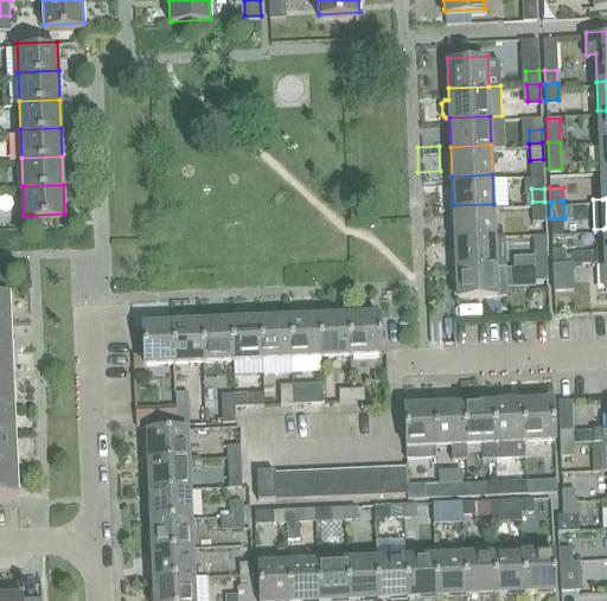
[(544,202),(532,202),(532,218),(545,218),(544,202)]
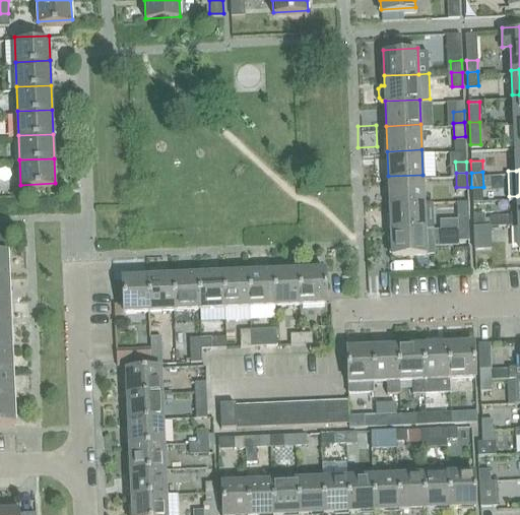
[(388,176),(389,201),(424,200),(423,175),(388,176)]
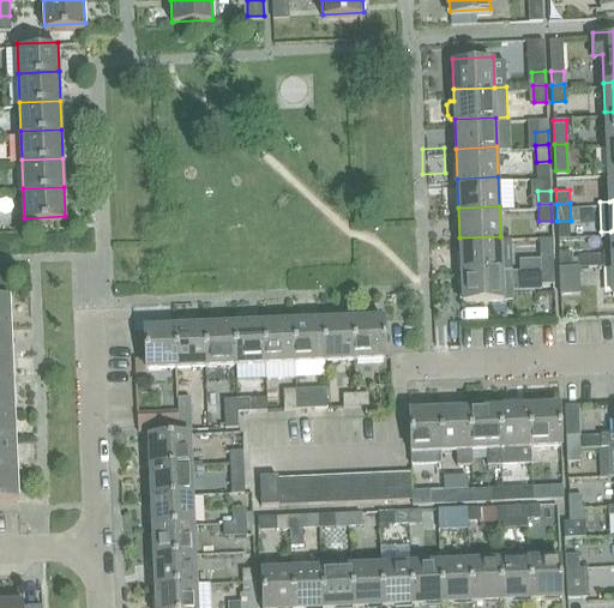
[(500,236),(459,238),(461,268),(501,265),(512,265),(511,235),(500,236)]
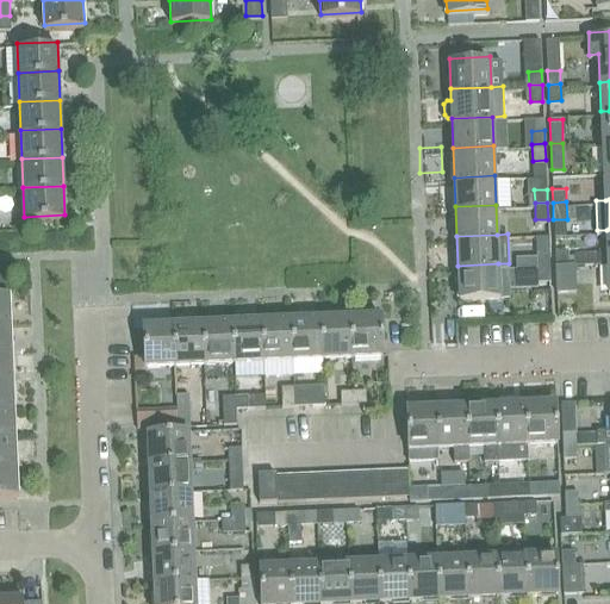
[(537,262),(549,261),(549,248),(536,249),(537,262)]
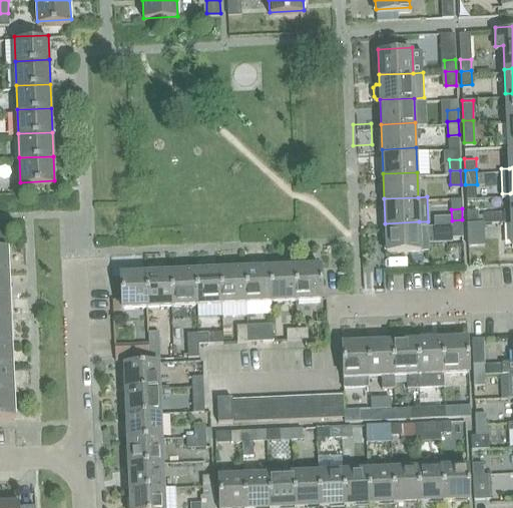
[(467,219),(478,219),(478,208),(467,208),(467,219)]
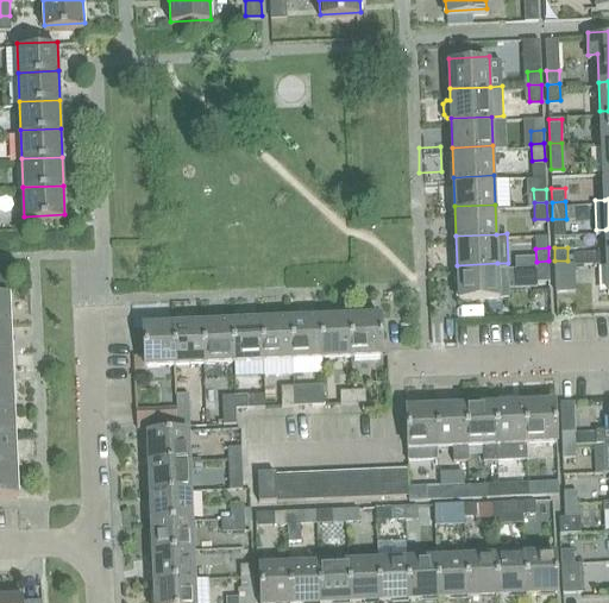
[(548,261),(537,262),(537,277),(550,277),(548,261)]
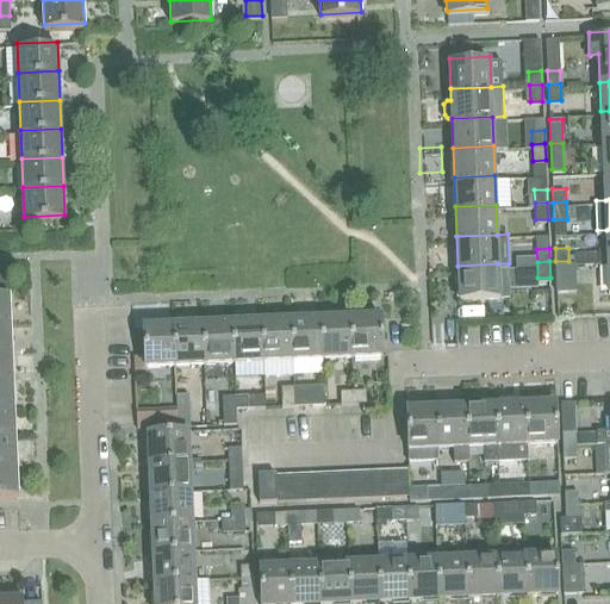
[(574,261),(568,261),(555,261),(556,290),(576,288),(574,261)]
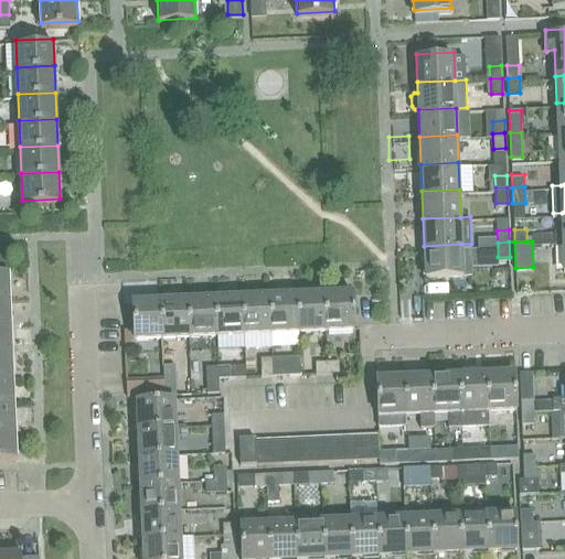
[(461,244),(424,246),(425,273),(464,272),(461,244)]
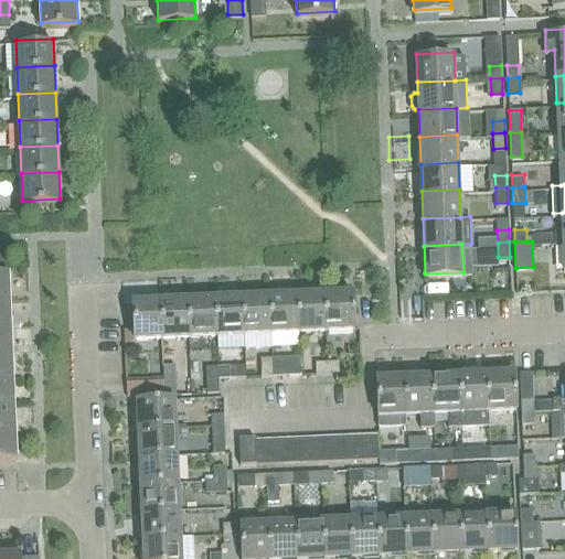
[(0,269),(0,297),(10,297),(8,269),(0,269)]
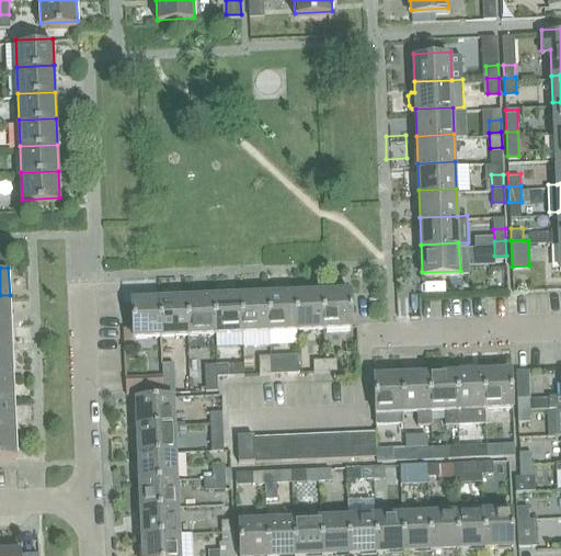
[(350,287),(322,288),(323,326),(352,325),(350,287)]
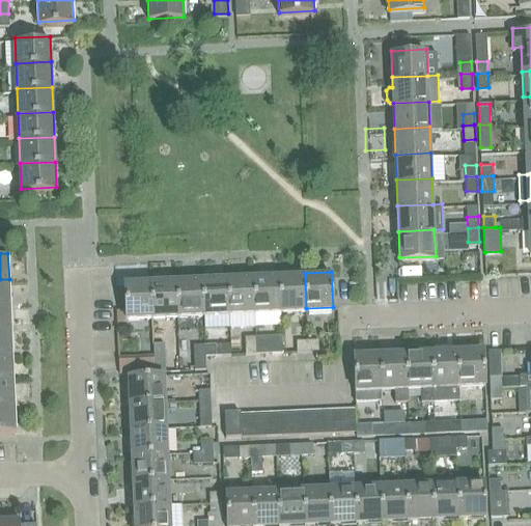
[(305,273),(279,274),(281,309),(306,308),(305,273)]
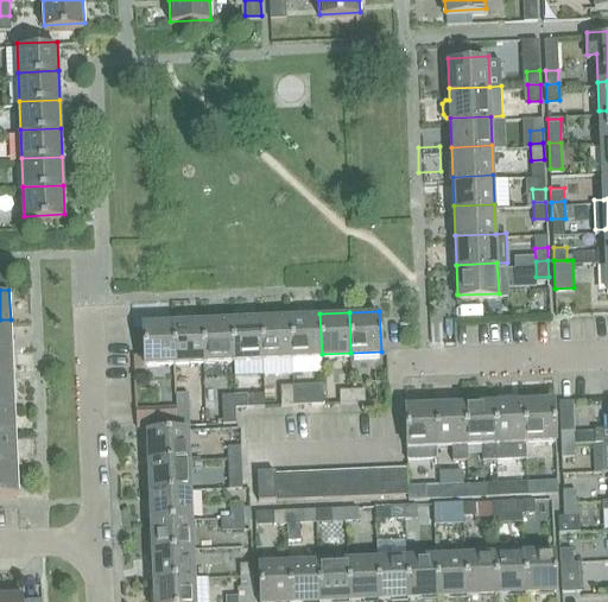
[(320,314),(290,315),(292,355),(322,354),(320,314)]
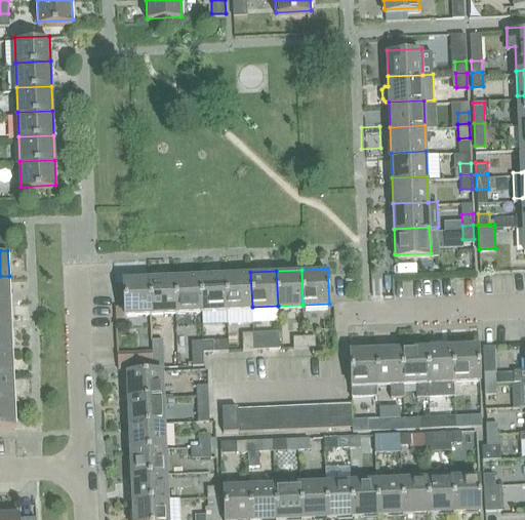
[(250,272),(226,274),(227,309),(252,307),(250,272)]
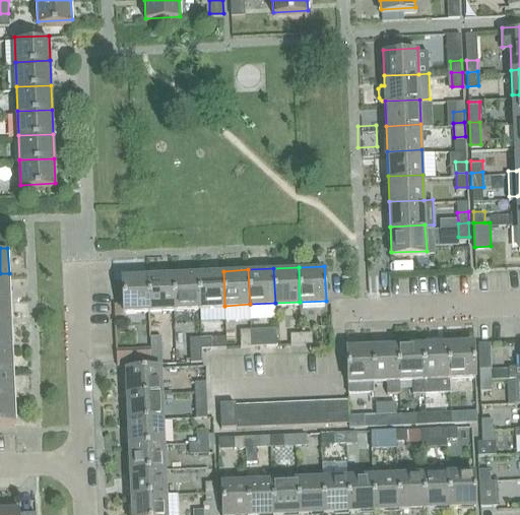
[(223,271),(198,272),(199,307),(224,306),(223,271)]
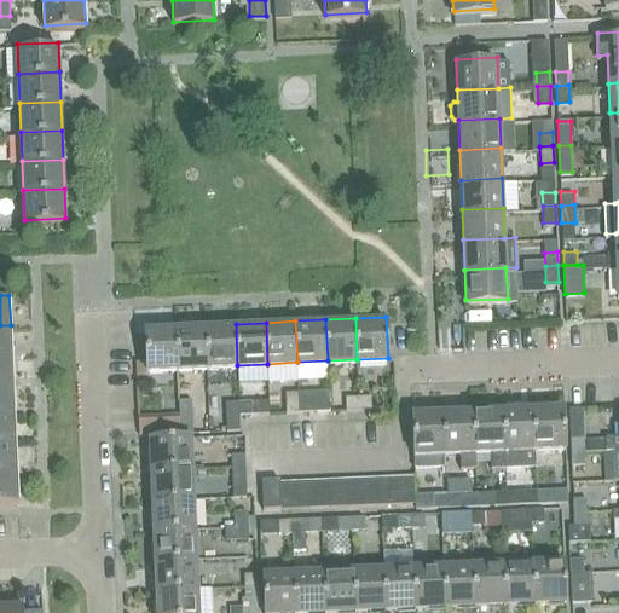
[(236,324),(206,325),(207,366),(237,365),(236,324)]
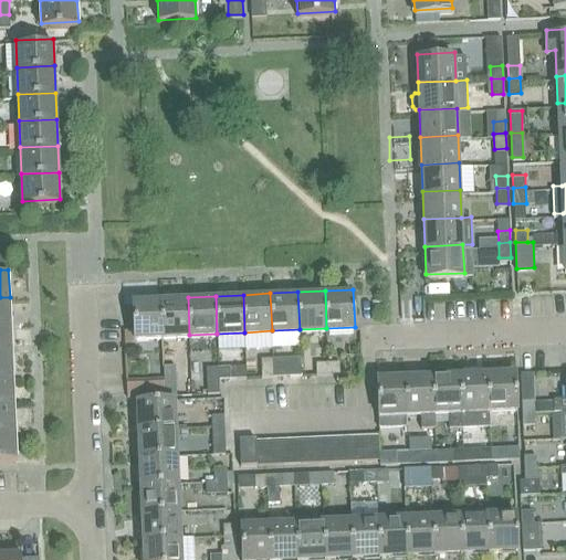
[(0,297),(0,324),(11,324),(10,297),(0,297)]
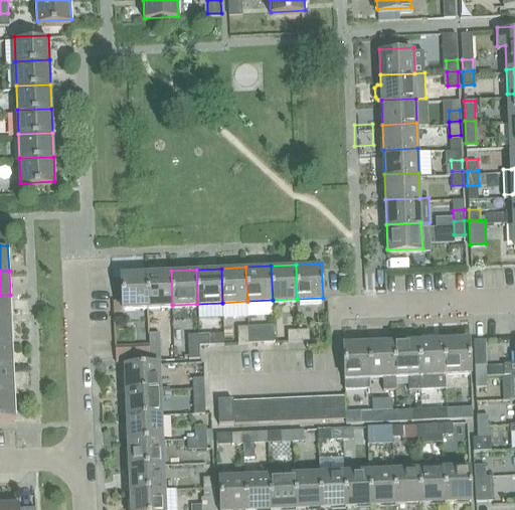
[(171,271),(146,272),(148,306),(172,305),(171,271)]
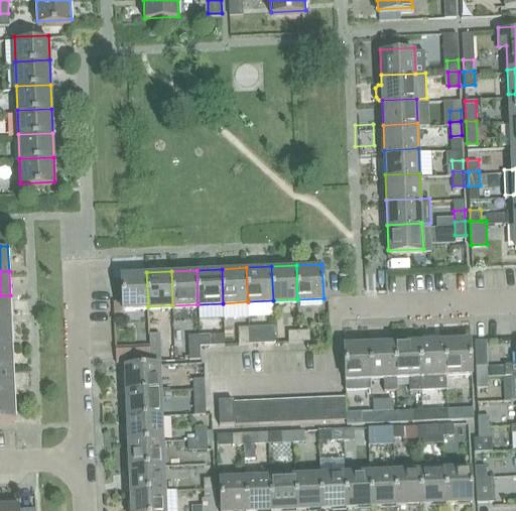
[(148,306),(146,272),(121,273),(122,307),(148,306)]
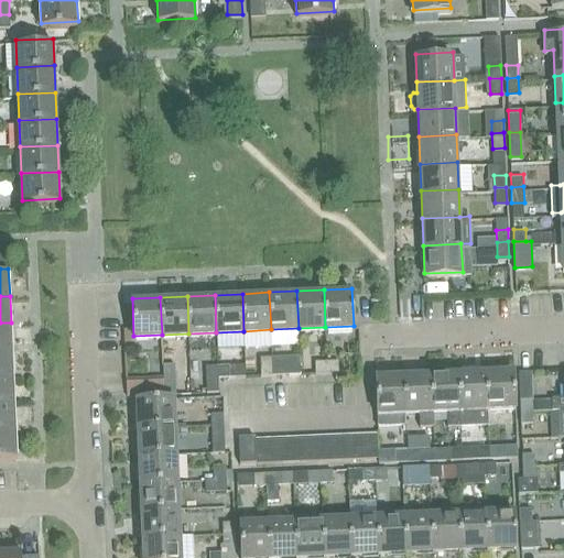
[(99,316),(100,334),(116,332),(115,316),(99,316)]
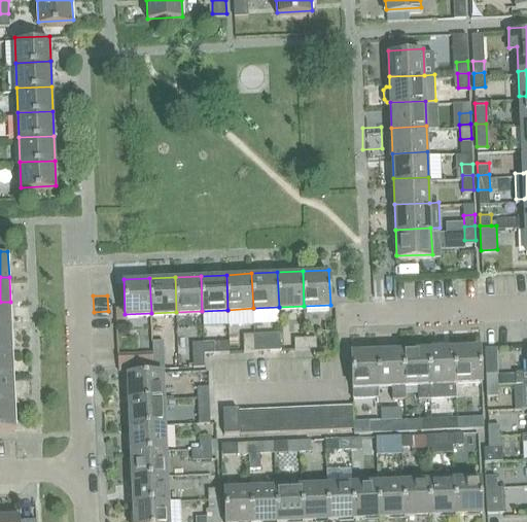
[(0,302),(0,326),(11,326),(10,302),(0,302)]
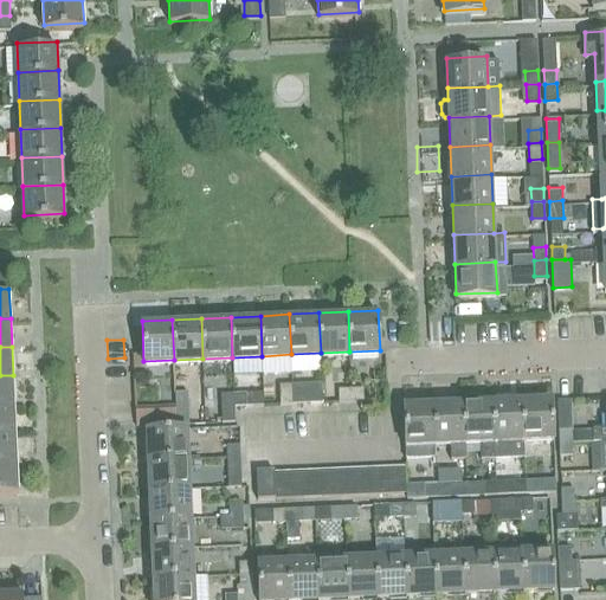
[(0,375),(0,404),(14,404),(13,375),(0,375)]
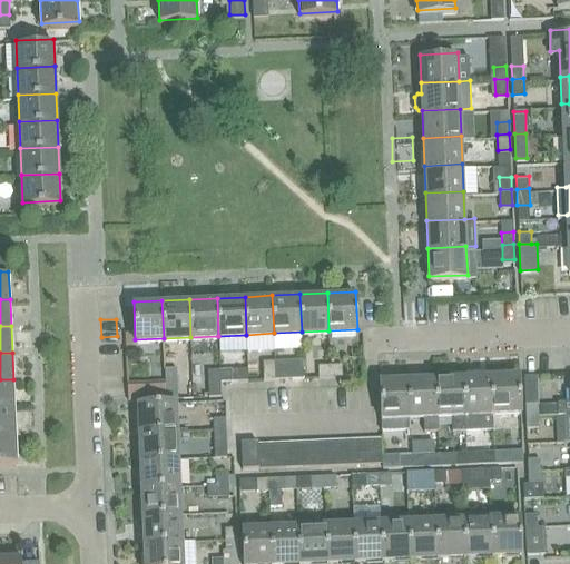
[(286,357),(275,358),(276,376),(287,376),(286,357)]
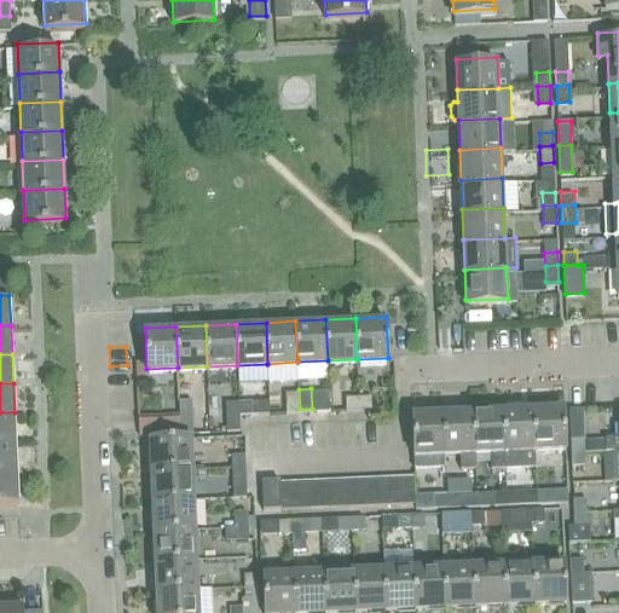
[(299,389),(285,389),(287,410),(300,409),(299,389)]
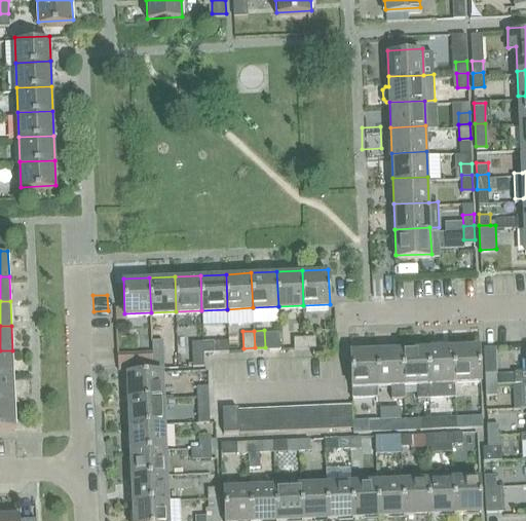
[(305,345),(305,334),(292,335),(293,346),(305,345)]
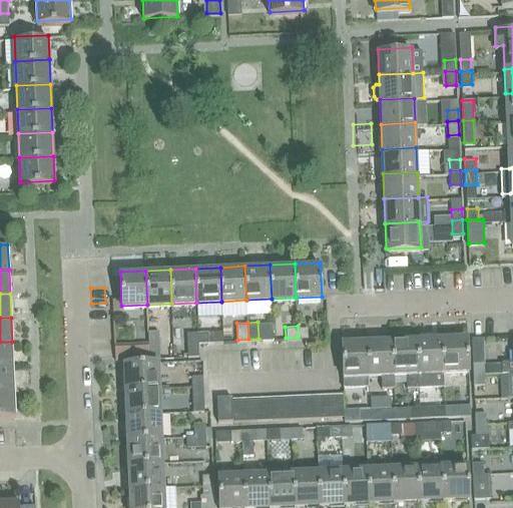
[(298,326),(298,337),(308,337),(308,326),(298,326)]
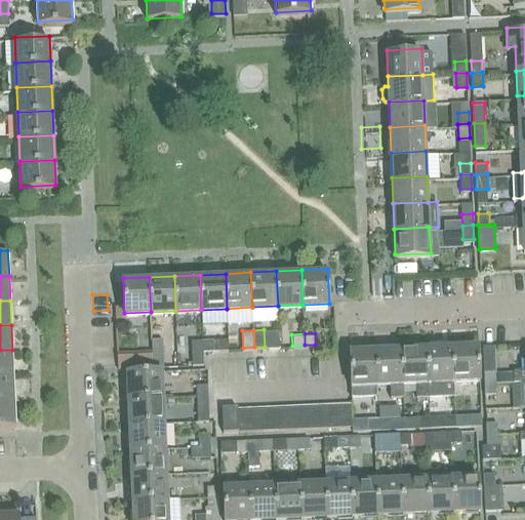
[(152,336),(153,354),(153,365),(163,365),(162,336),(152,336)]
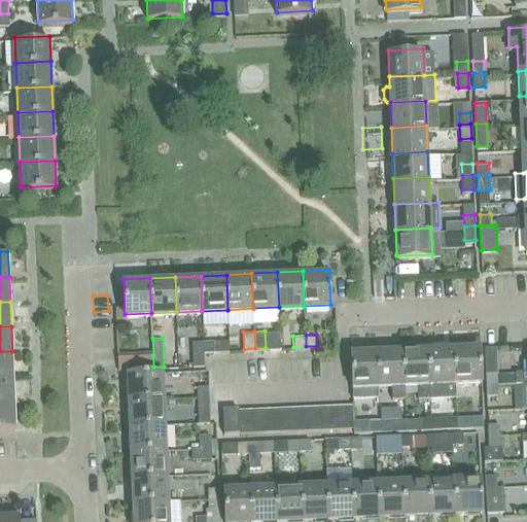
[(204,340),(204,350),(229,349),(227,339),(204,340)]
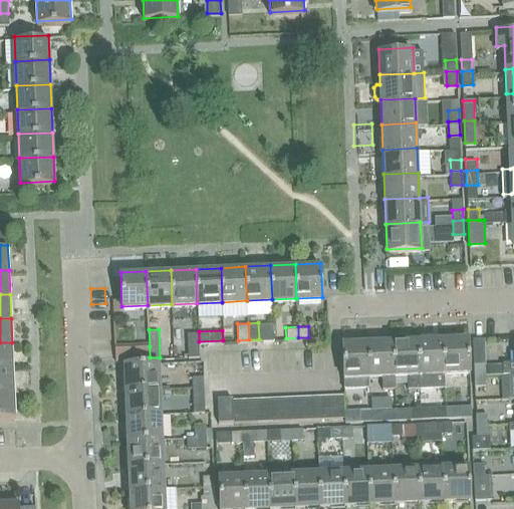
[(199,341),(199,331),(188,331),(188,341),(199,341)]
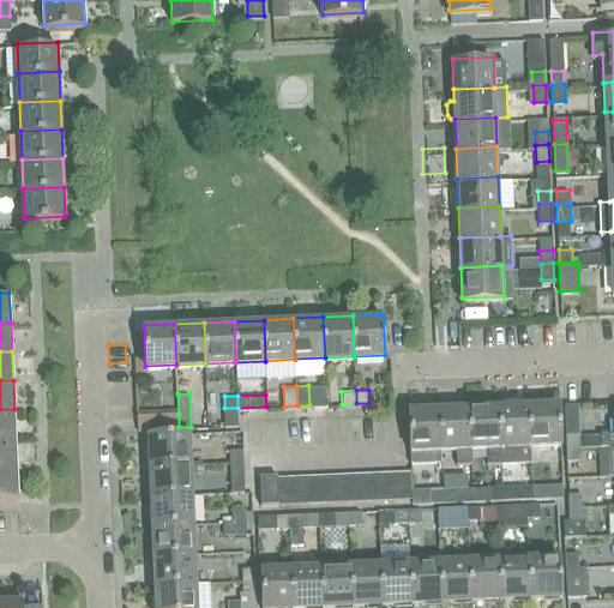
[(559,401),(529,402),(530,444),(561,441),(559,401)]
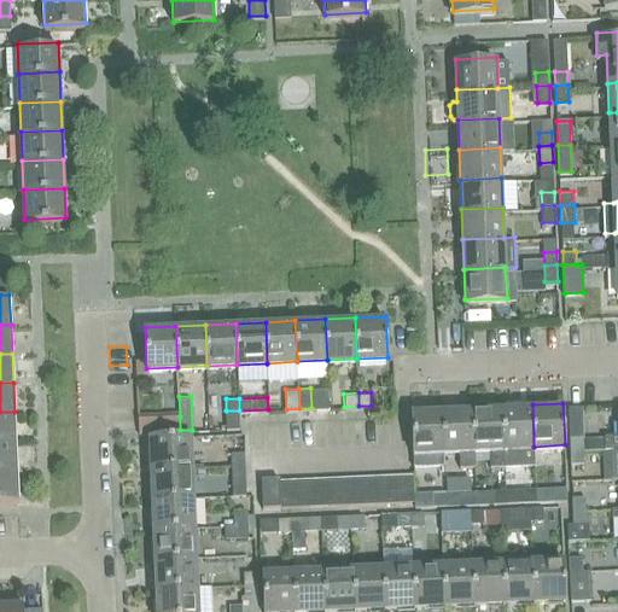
[(505,448),(505,462),(535,460),(534,447),(532,404),(502,406),(505,448)]
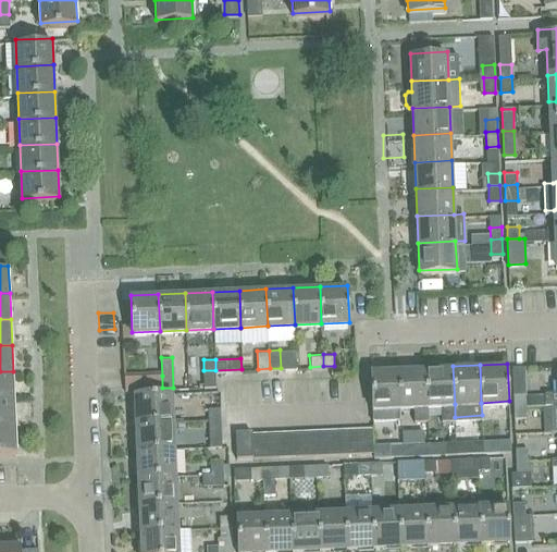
[(455,419),(455,417),(455,404),(453,366),(425,367),(428,405),(441,404),(442,420),(455,419)]
